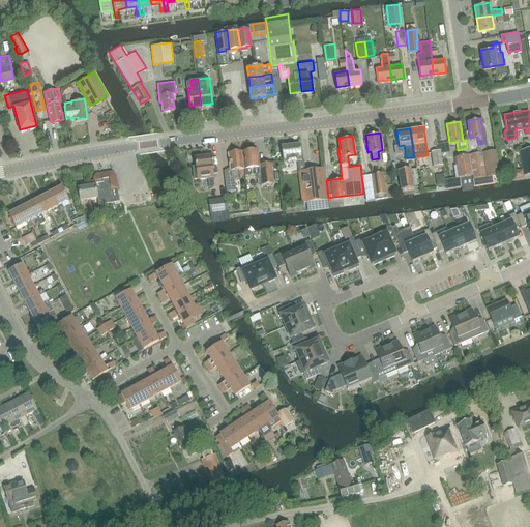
[(299,143),(282,145),(283,156),(284,162),(297,159),(298,163),(298,170),(301,170),(305,200),(328,198),(326,180),(324,167),(305,169),(304,162),(303,157),(301,158),(299,143)]
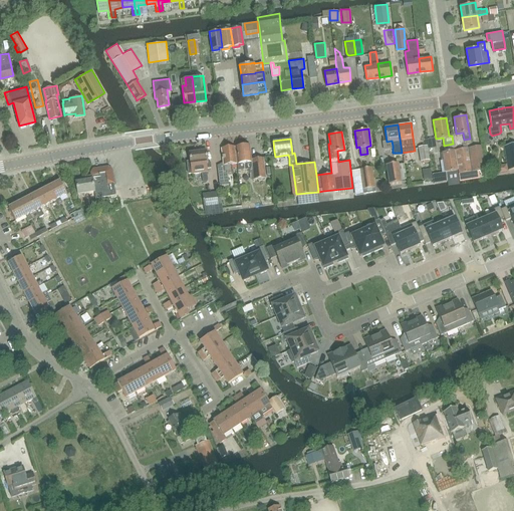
[(508,168),(513,167),(513,143),(504,145),(508,168)]
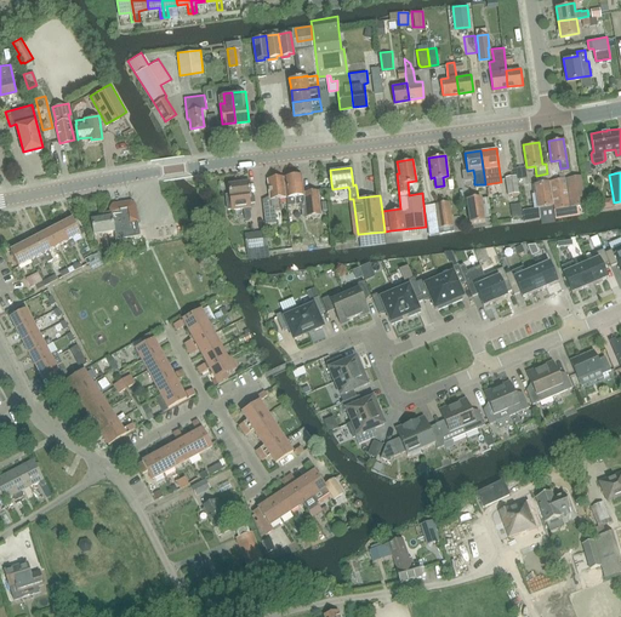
[(305,215),(320,212),(318,189),(303,192),(301,173),(285,175),(288,195),(286,195),(288,204),(300,201),(301,206),(305,206),(305,215)]
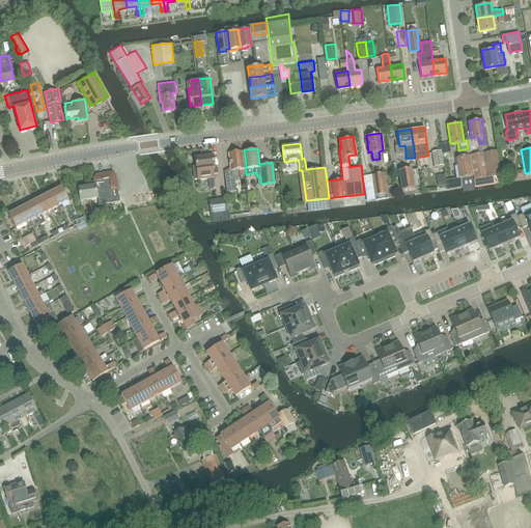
[(435,165),(443,163),(441,148),(431,149),(435,165)]
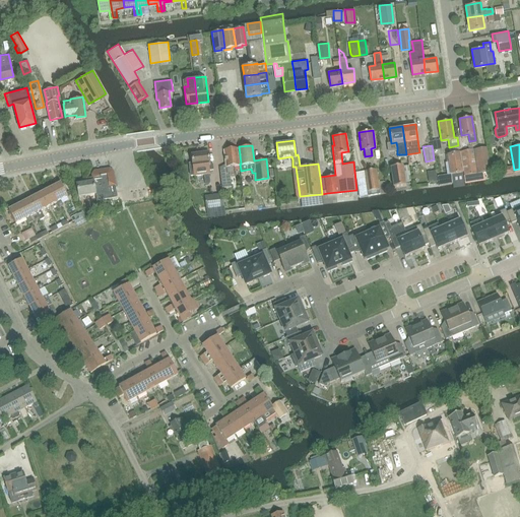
[(464,174),(492,170),(488,145),(460,149),(464,174)]
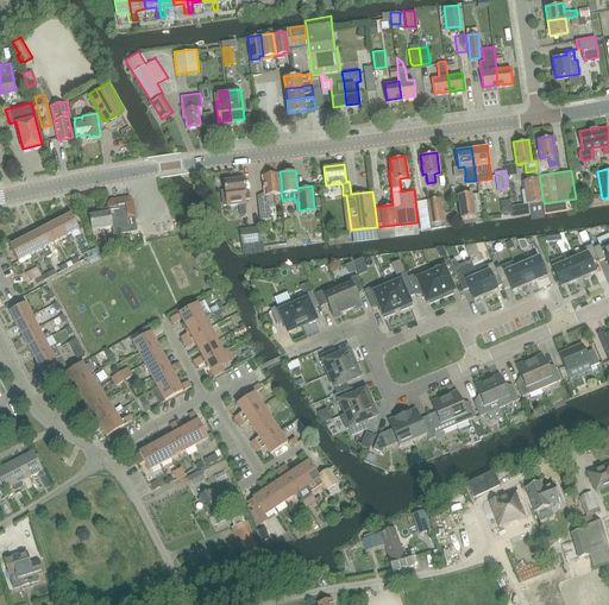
[(274,193),(280,191),(277,171),(262,174),(265,201),(268,201),(268,203),(275,202),(274,193)]
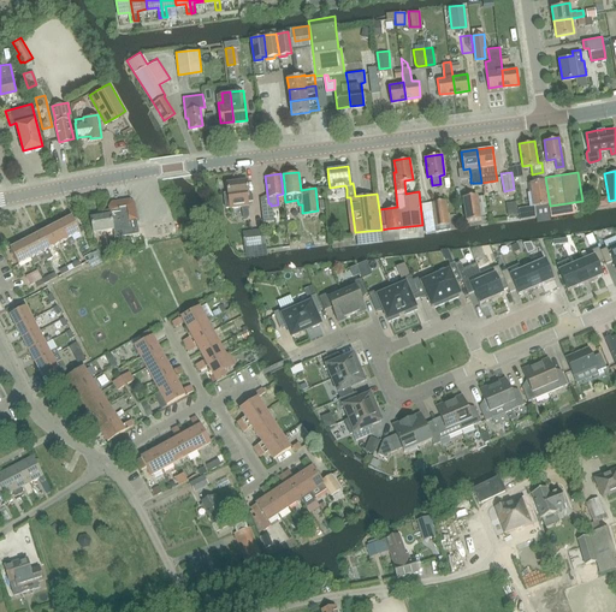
[(247,178),(226,180),(227,191),(224,191),(225,206),(229,206),(243,205),(243,200),(253,198),(252,192),(248,192),(247,178)]
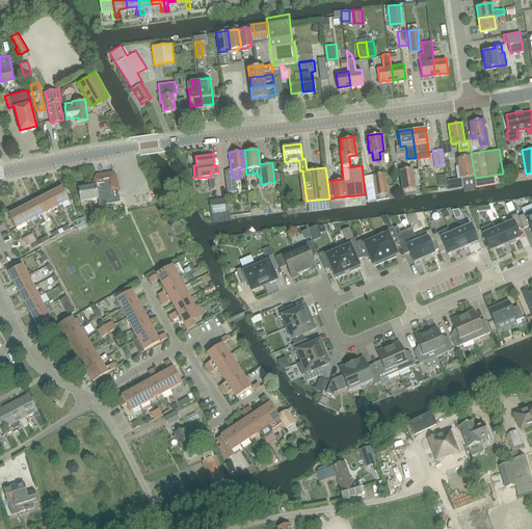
[(444,157),(449,188),(474,183),(473,176),(470,155),(458,156),(458,155),(444,157)]
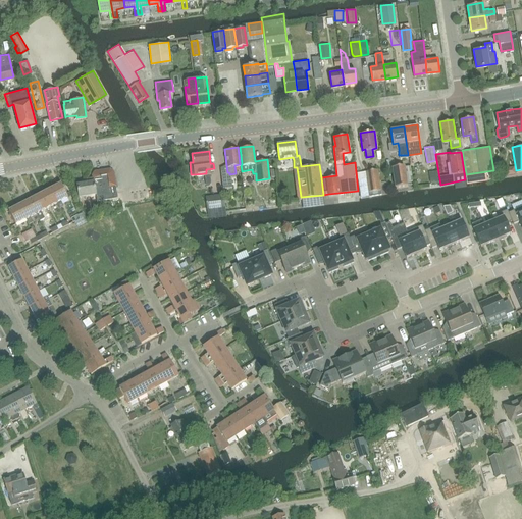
[(395,186),(407,185),(404,164),(392,166),(395,186)]
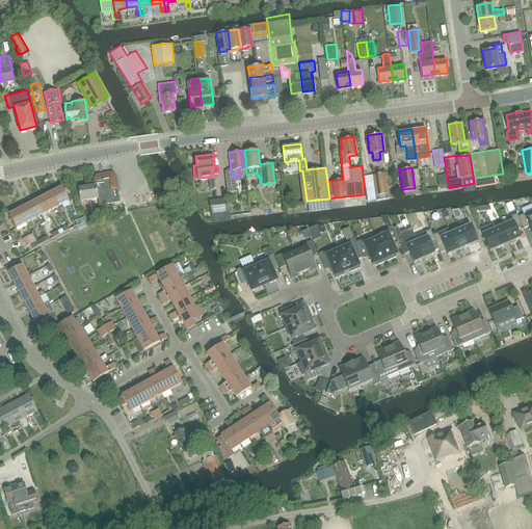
[(94,177),(95,180),(95,184),(78,186),(80,200),(98,196),(99,204),(120,200),(117,188),(118,188),(118,187),(117,187),(115,173),(112,170),(100,173),(98,176),(95,176),(94,176),(94,177)]
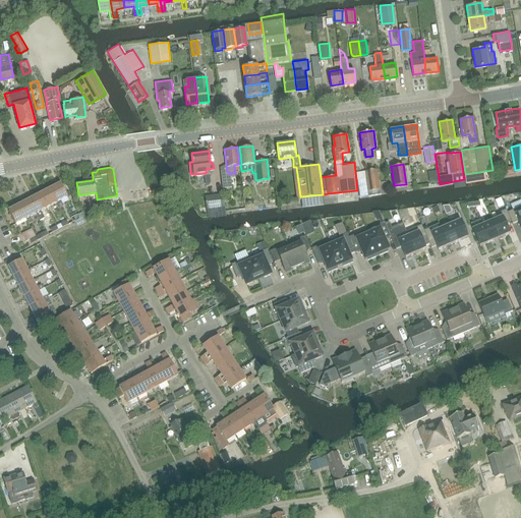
[(381,192),(380,188),(377,168),(356,171),(360,195),(381,192)]
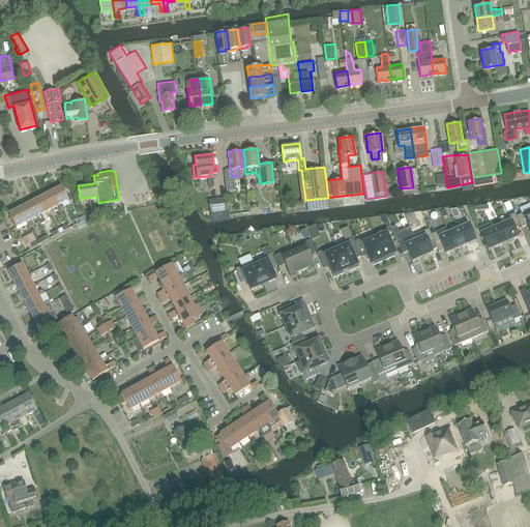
[(234,180),(225,181),(226,189),(235,188),(234,180)]
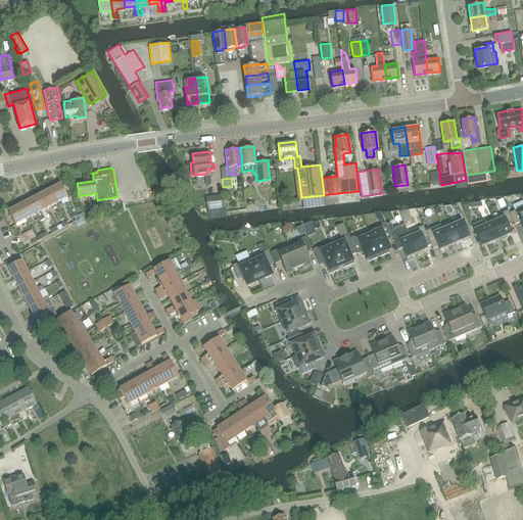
[(50,188),(57,201),(59,206),(63,204),(60,199),(67,195),(60,182),(50,188)]
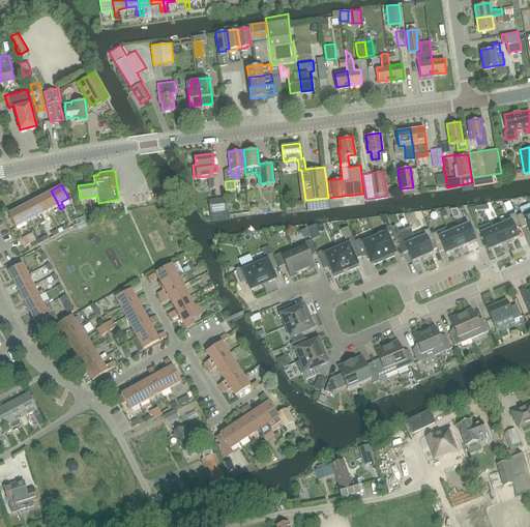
[(149,202),(156,201),(154,186),(146,187),(149,202)]
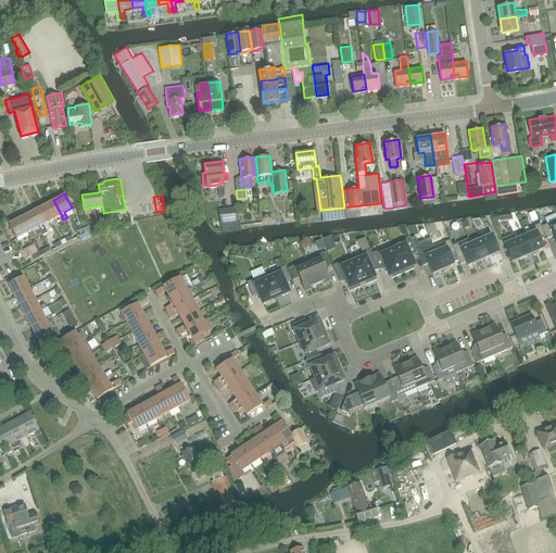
[(61,214),(53,200),(42,205),(50,220),(61,214)]
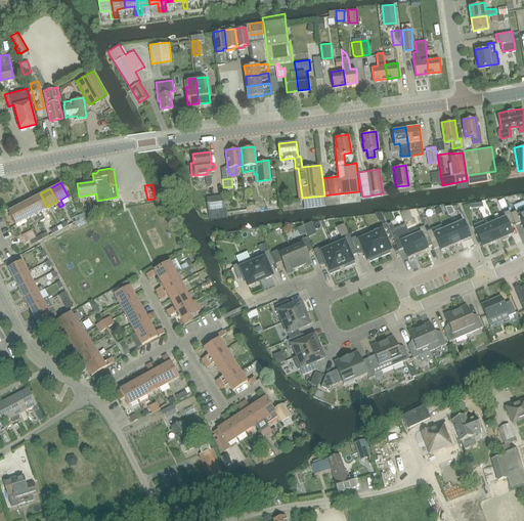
[(40,193),(30,199),(36,212),(40,220),(44,217),(40,210),(47,207),(40,193)]
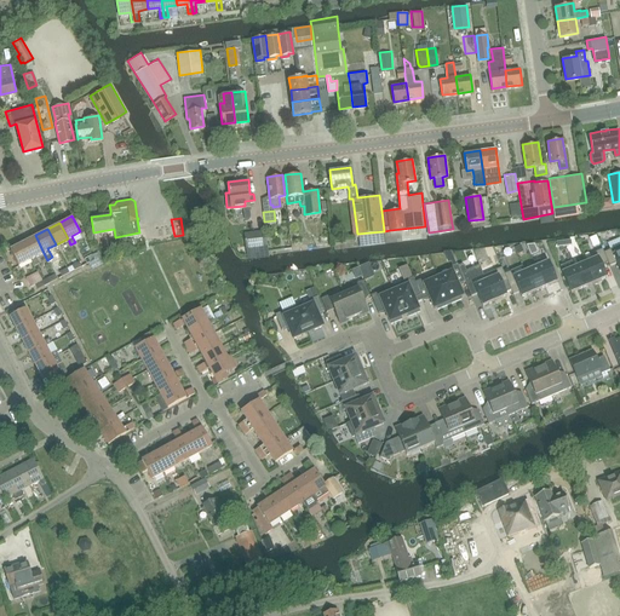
[(246,246),(268,243),(265,229),(244,231),(246,246)]
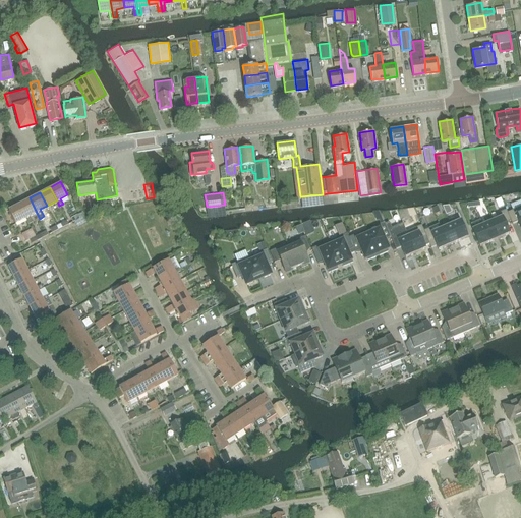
[(36,211),(30,197),(18,204),(25,217),(29,222),(33,220),(30,214),(36,211)]
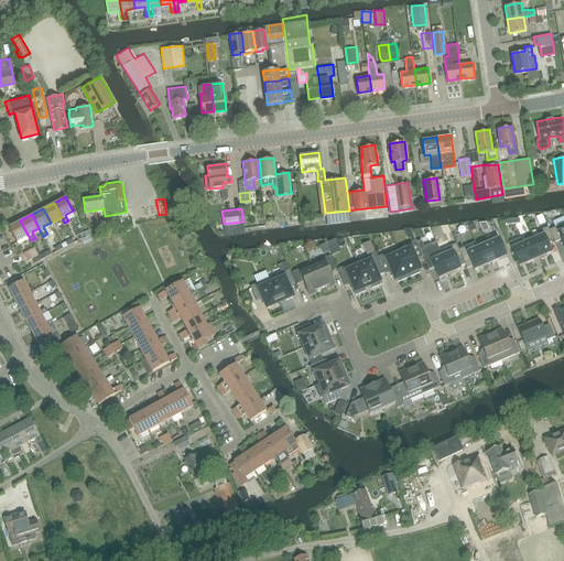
[(17,240),(28,235),(20,220),(9,226),(17,240)]
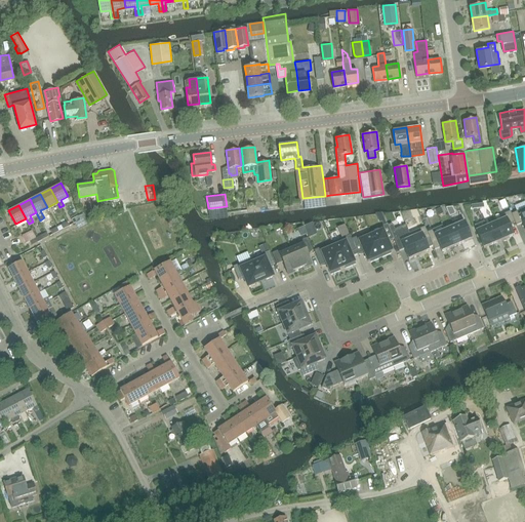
[(524,205),(511,212),(515,221),(516,224),(522,221),(524,228),(524,205)]
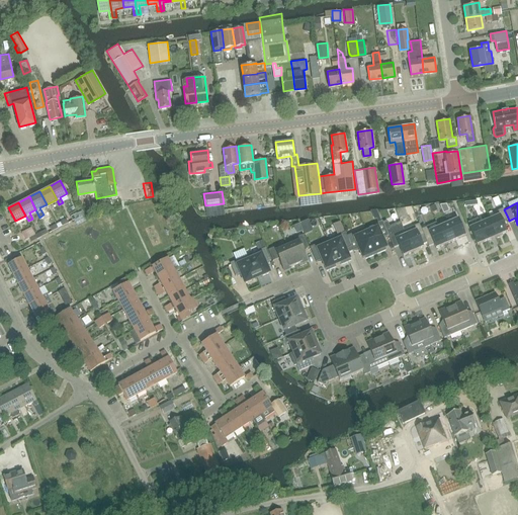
[(211,212),(220,210),(218,204),(209,206),(211,212)]
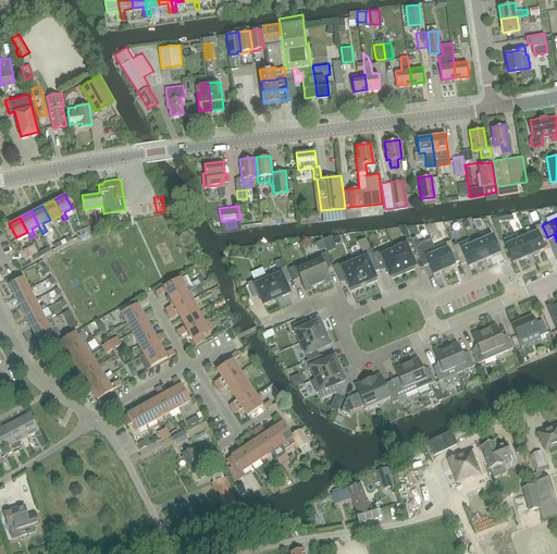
[(541,222),(534,224),(536,230),(540,236),(546,234),(542,225),(541,222)]
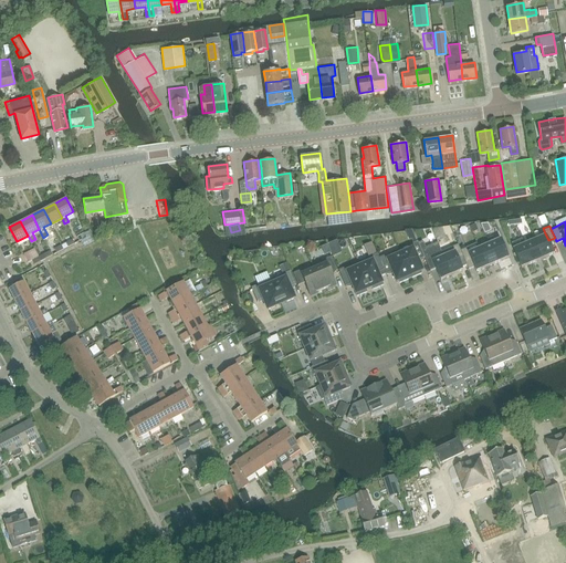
[(90,228),(77,235),(80,239),(82,242),(83,243),(95,237),(90,228)]
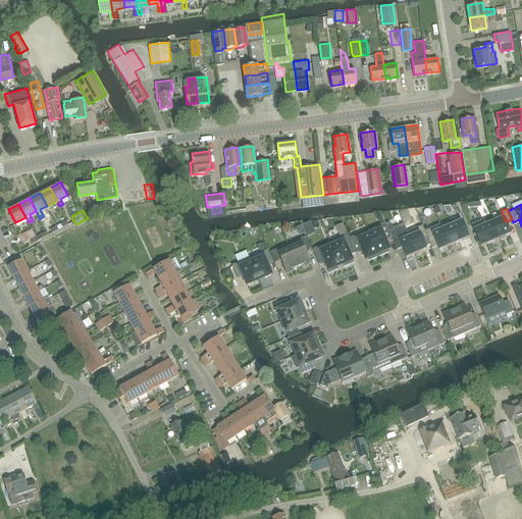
[(503,215),(493,219),(501,237),(510,231),(506,221),(503,215)]
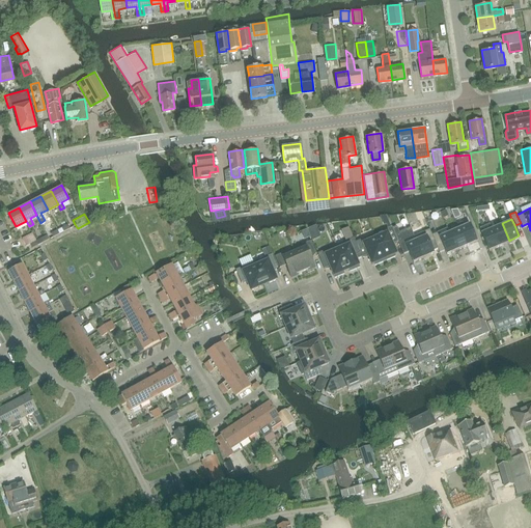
[(469,222),(459,227),(467,244),(476,240),(469,222)]
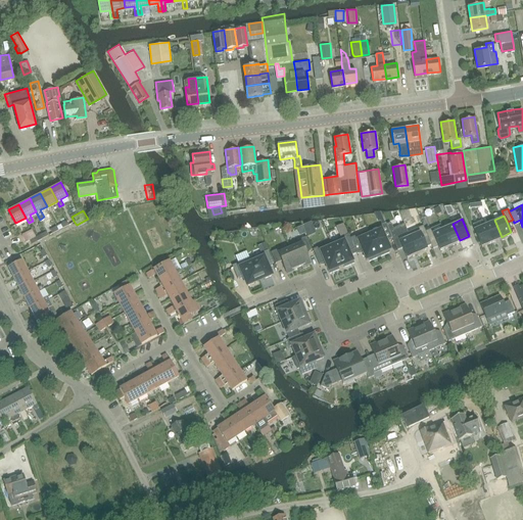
[(494,220),(484,224),(491,241),(502,237),(494,220)]
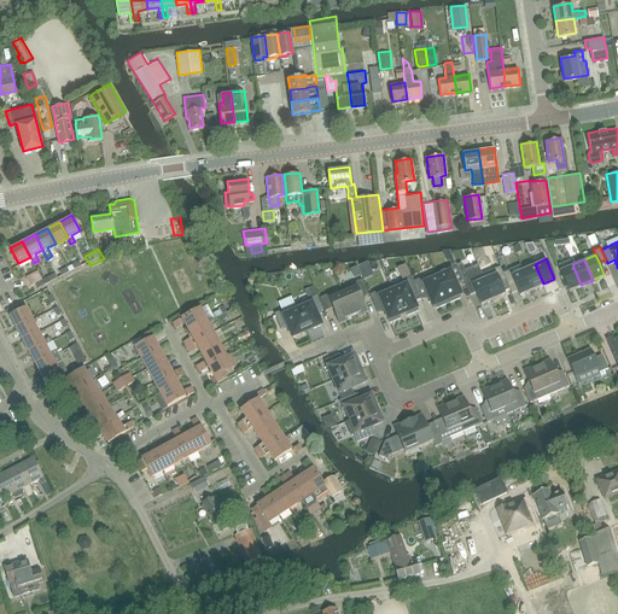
[(437,274),(436,274),(448,300),(460,296),(459,293),(461,292),(456,281),(464,279),(460,270),(456,263),(455,261),(452,263),(448,264),(450,268),(437,274)]
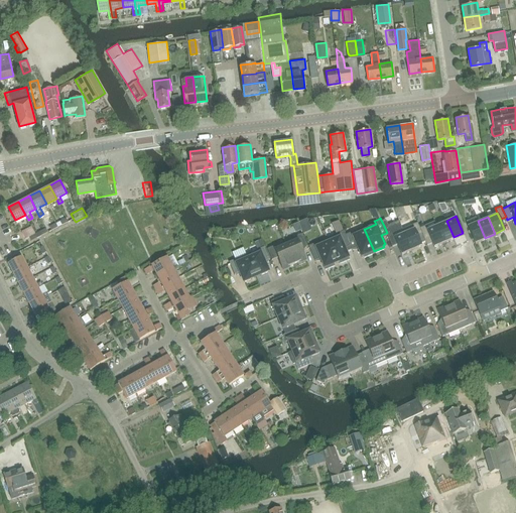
[(417,221),(402,227),(411,248),(421,244),(416,234),(422,232),(419,226),(418,224),(417,221)]
